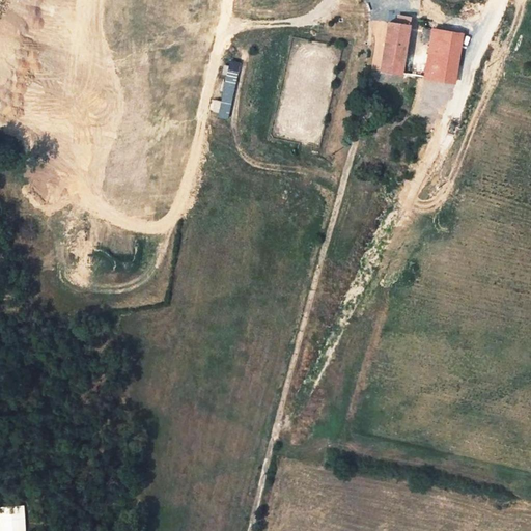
[(385,64),(403,68),(412,19),(398,17),(396,24),(390,23),(385,64)]
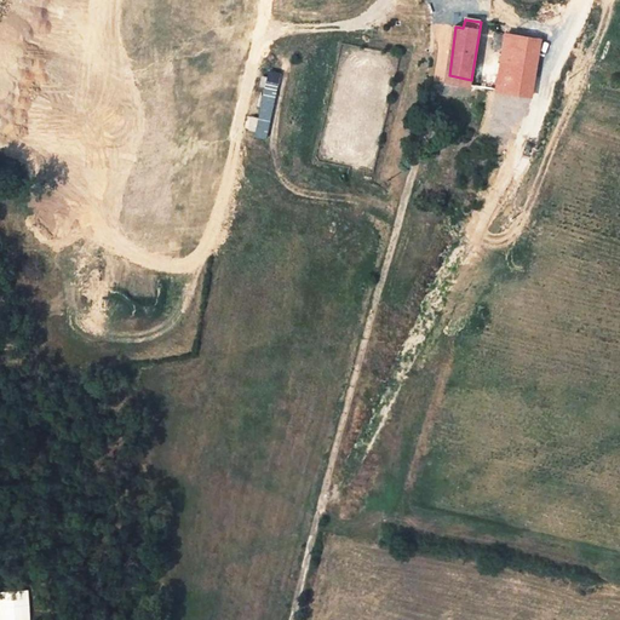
[(495,51),(504,52),(504,49),(506,34),(498,33),(495,51)]
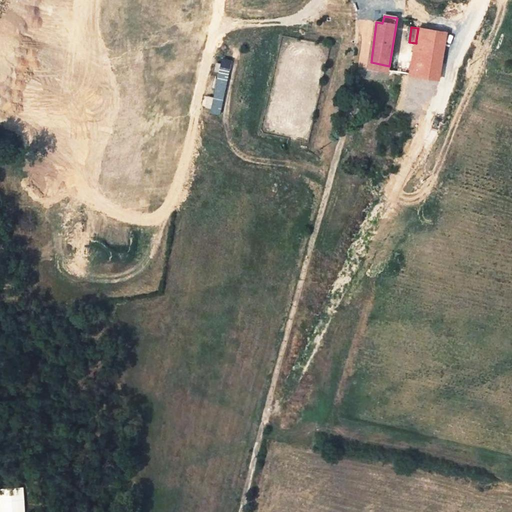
[(418,28),(416,40),(435,44),(437,30),(418,28)]
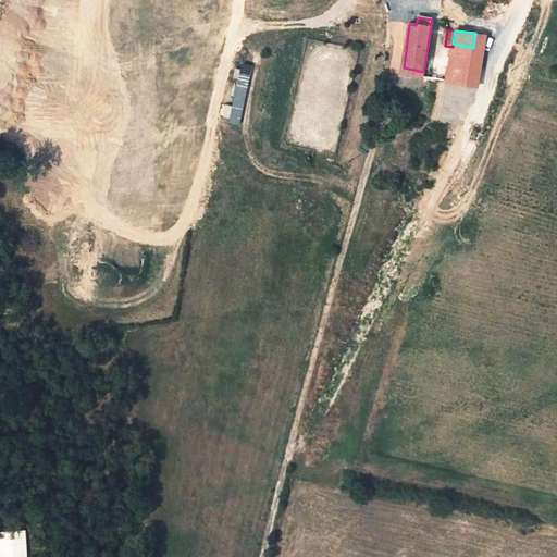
[(448,77),(468,83),(473,48),(453,44),(453,47),(448,77)]
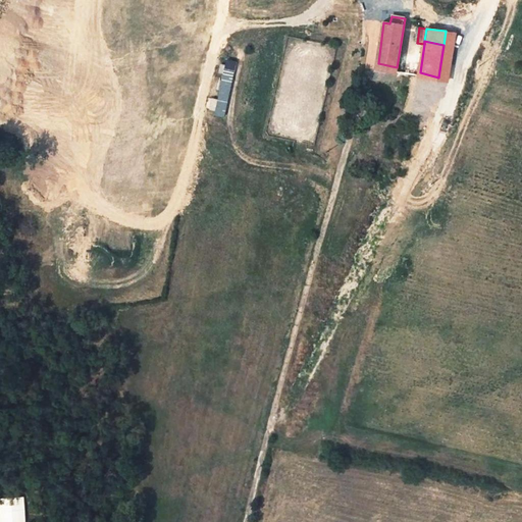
[(454,47),(444,45),(438,77),(449,80),(454,47)]
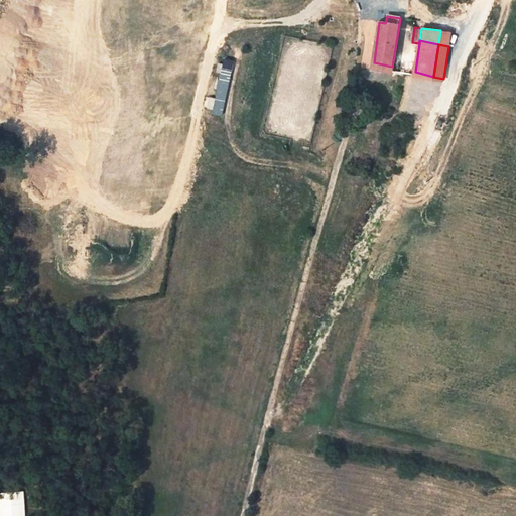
[(203,110),(223,114),(234,60),(224,58),(216,99),(206,97),(203,110)]
